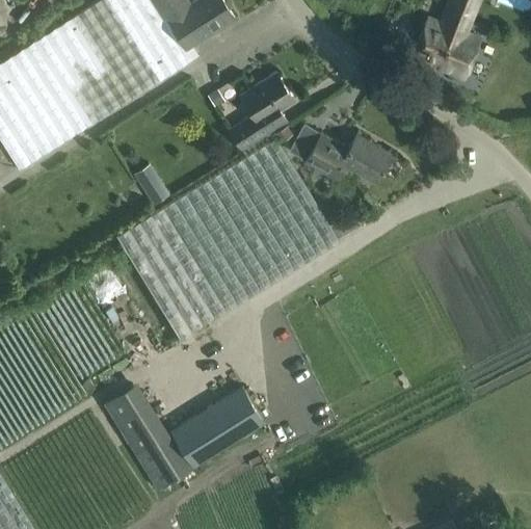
[(185,52),(153,0),(102,0),(0,64),(0,142),(18,172),(187,64),(181,54),(185,52)]
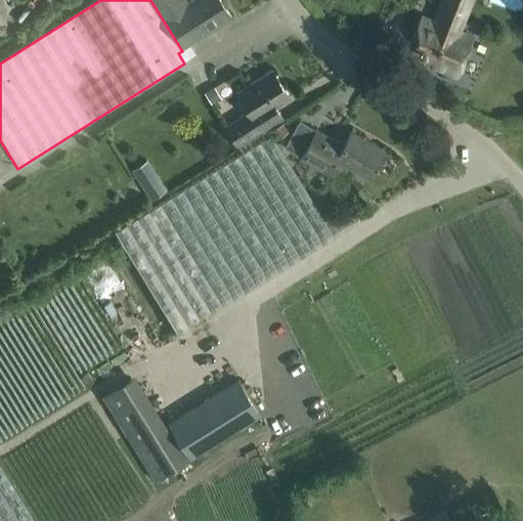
[(5,0),(0,0),(0,25),(9,24),(5,0)]
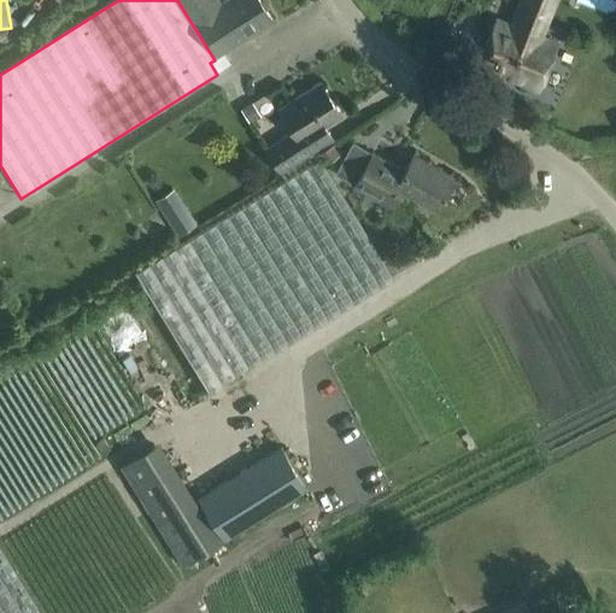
[(216,0),(177,0),(215,60),(271,24),(256,0),(232,0),(221,7),(216,0)]
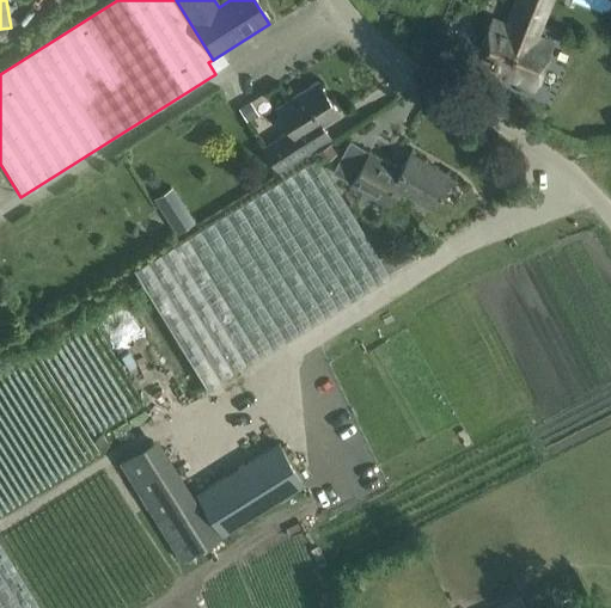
[(532,96),(553,45),(537,40),(553,0),(515,0),(506,25),(503,26),(492,22),(471,72),(499,83),(500,79),(517,85),(515,88),(532,96)]
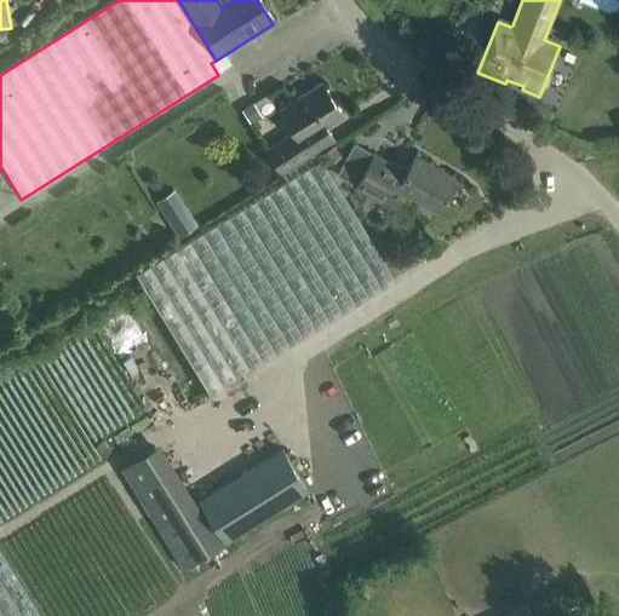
[(326,130),(342,120),(321,87),(280,114),(294,137),(267,154),(281,177),(309,159),(334,143),(326,130)]
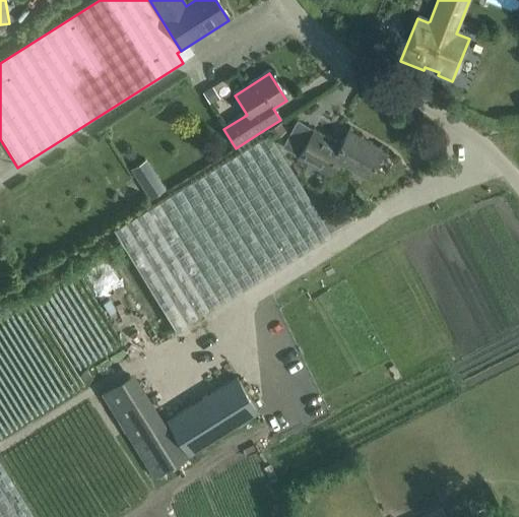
[(202,95),(208,106),(215,102),(209,90),(202,95)]
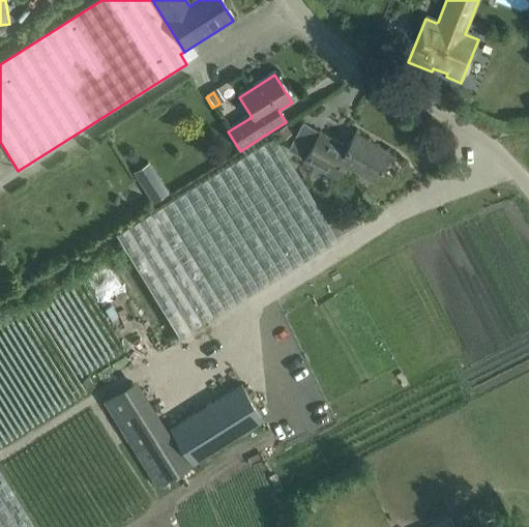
[(288,150),(303,159),(302,162),(334,181),(343,167),(373,184),(389,155),(354,135),(346,149),(319,134),(318,135),(302,125),(288,150)]
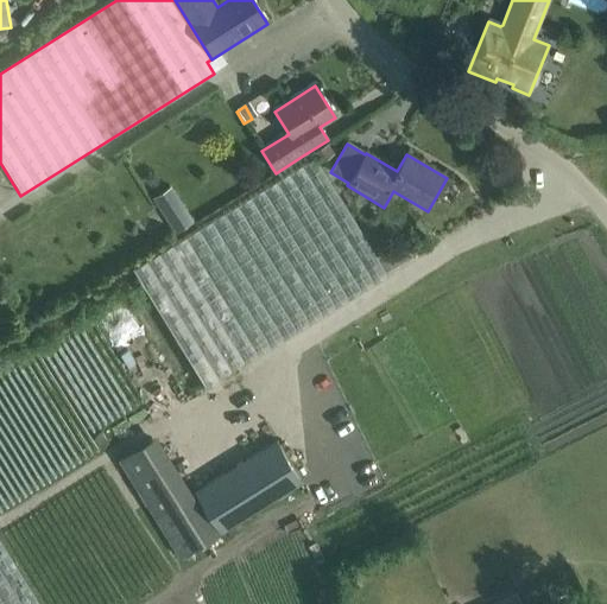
[(313,154),(318,164),(333,156),(327,146),(313,154)]
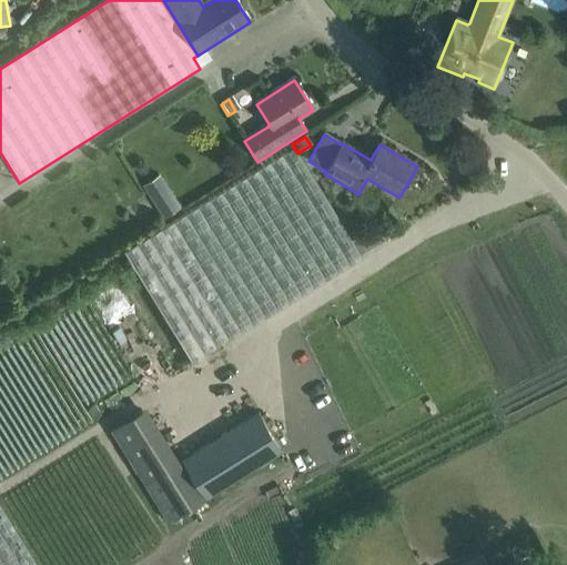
[(366,252),(358,239),(352,243),(293,150),(123,254),(192,364),(362,260),(360,256),(366,252)]
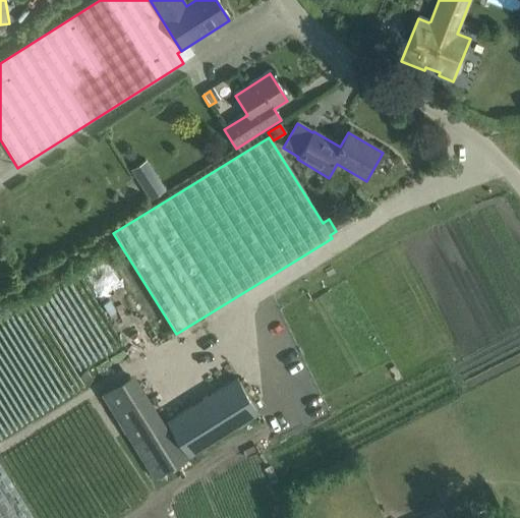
[(150,157),(135,162),(143,185),(158,181),(150,157)]
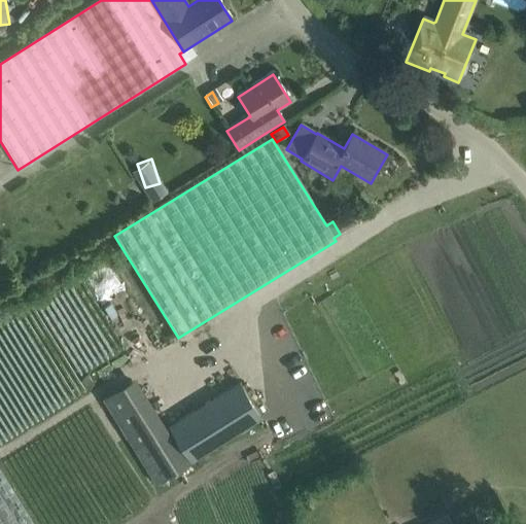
[(152,204),(166,195),(160,184),(146,194),(152,204)]
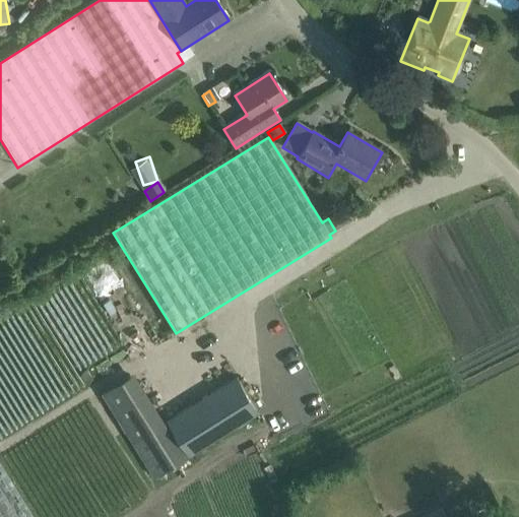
[(236,378),(166,422),(187,456),(257,412),(236,378)]
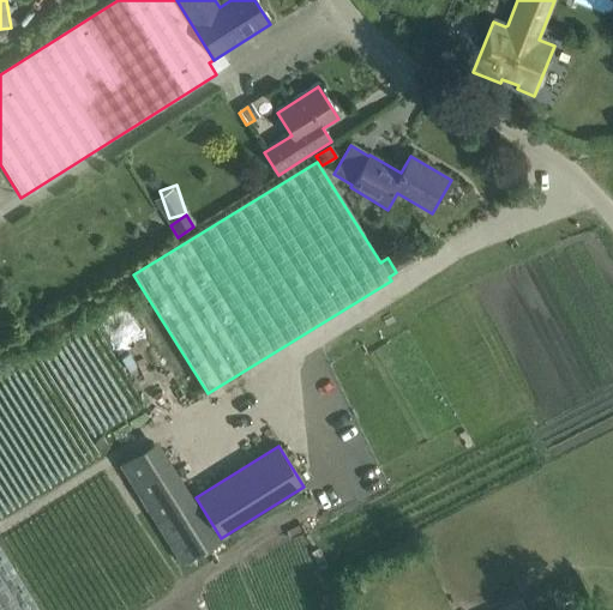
[(40,609),(0,547),(0,609),(40,609)]
